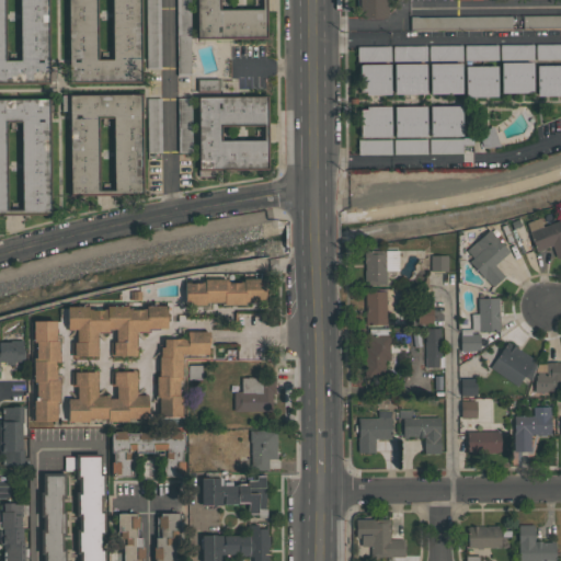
[(0,0),(0,82),(48,82),(47,0),(19,0),(20,60),(4,60),(3,0),(0,0)]
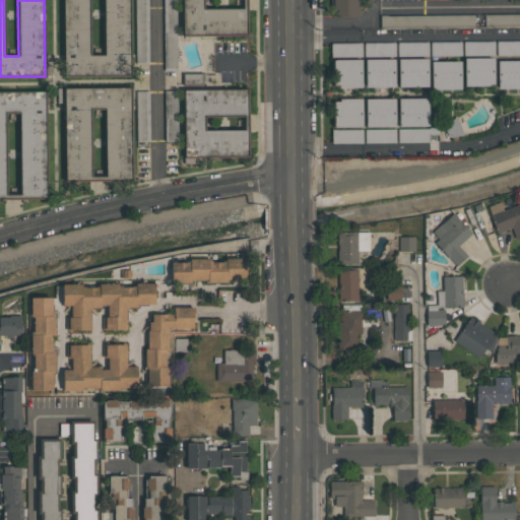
[(130,73),(129,0),(104,0),(105,55),(89,55),(88,0),(63,0),(65,74),(130,73)]
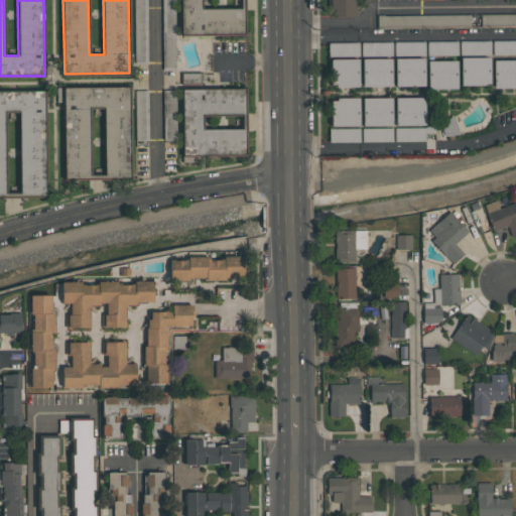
[(147,63),(146,0),(134,0),(135,63),(147,63)]
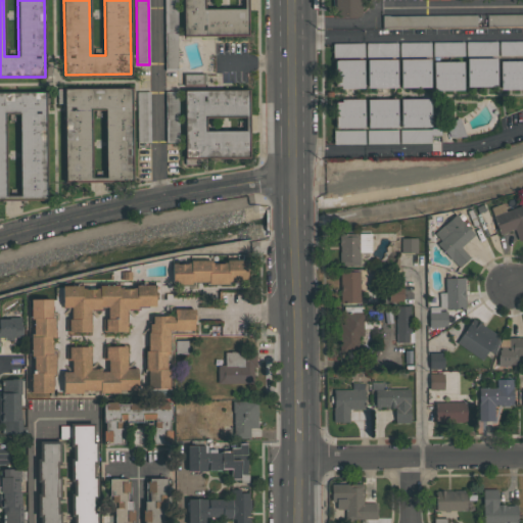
[(177,0),(163,0),(165,69),(179,68),(177,0)]
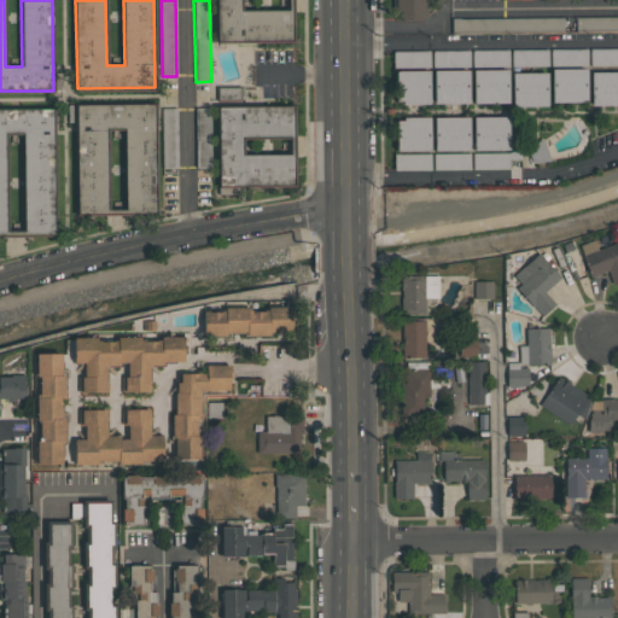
[(292,42),(291,0),(215,0),(216,42),(292,42)]
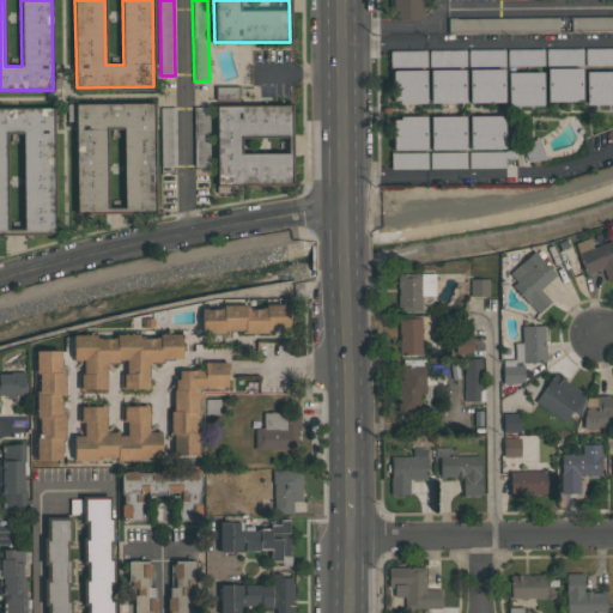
[(393,0),(393,19),(423,19),(422,0),(393,0)]
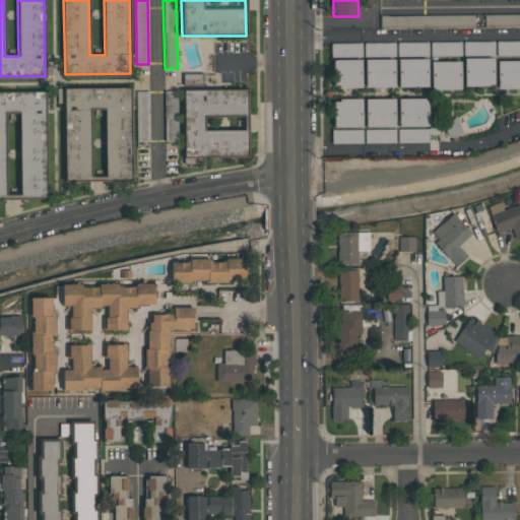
[(473,15),(380,14),(379,26),(473,27),(473,15)]
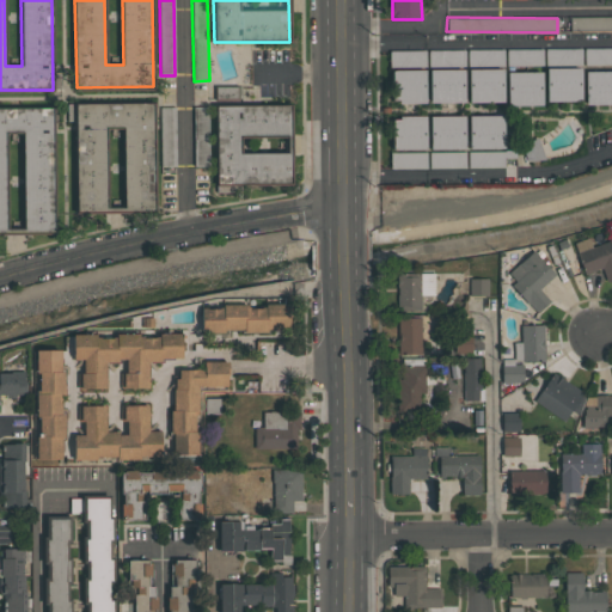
[(581,67),(581,47),(545,49),(545,68),(581,67)]
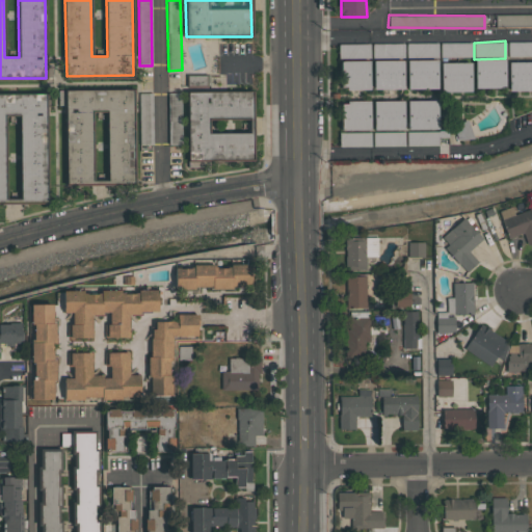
[(531,41),(508,42),(508,56),(531,56),(531,41)]
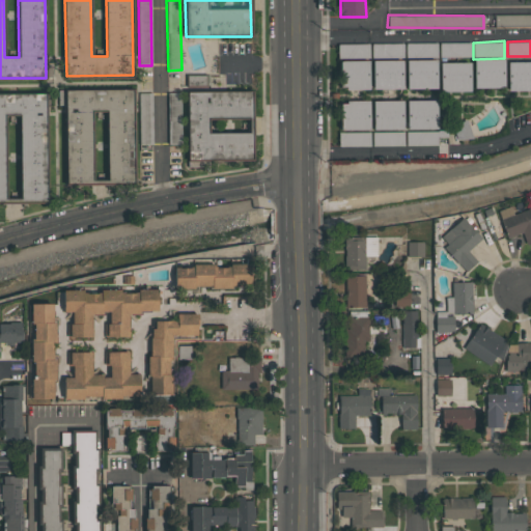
[(471,55),(471,42),(440,43),(440,56),(471,55)]
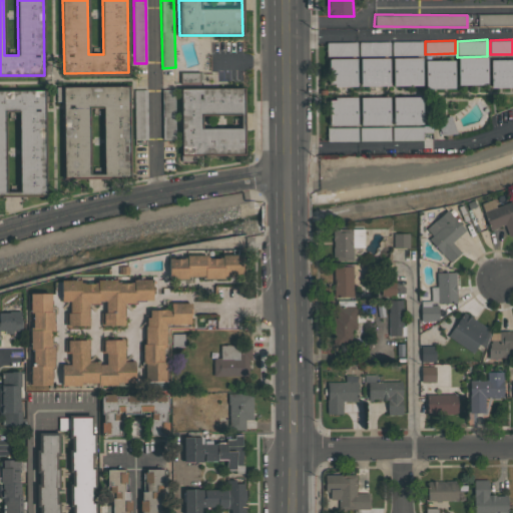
[(376,50),(389,51),(390,42),(360,41),(359,56),(376,57),(376,50)]
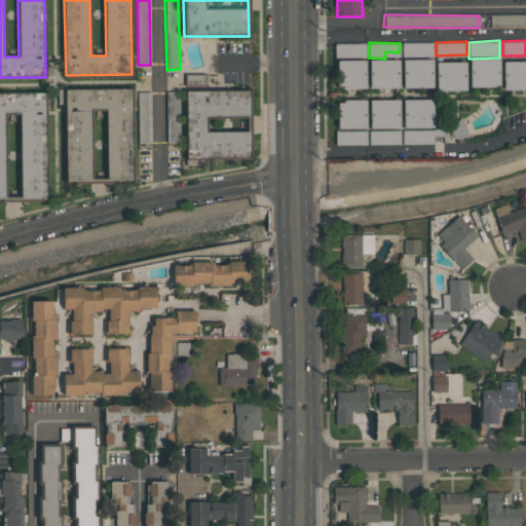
[(412,59),(412,51),(426,51),(425,42),(402,42),(403,59),(412,59)]
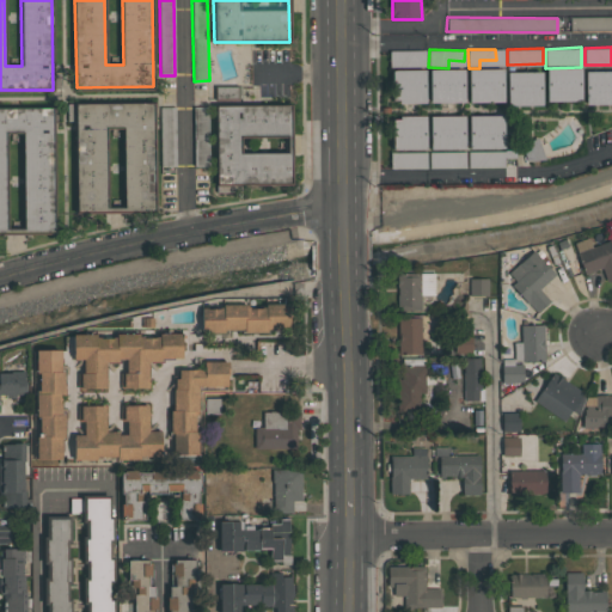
[(426,50),(393,50),(393,68),(392,68),(392,104),(426,104),(426,50)]
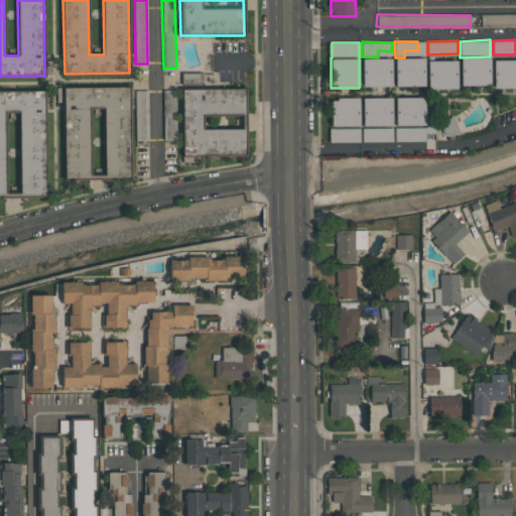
[(362,87),(391,88),(391,57),(362,57),(362,87)]
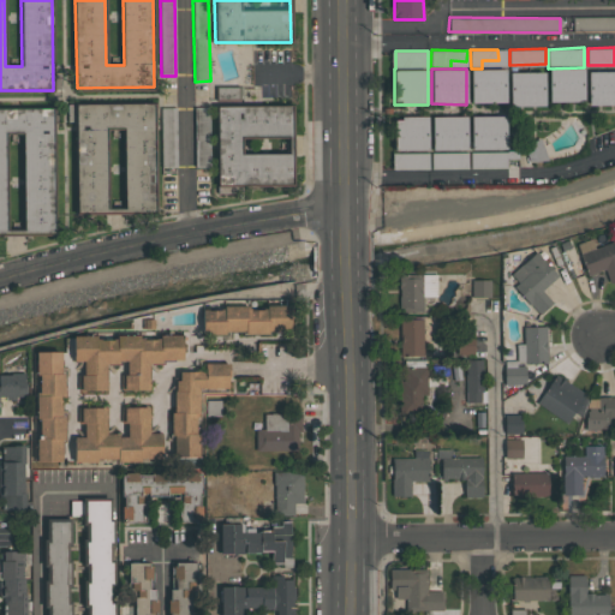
[(583,69),(548,69),(549,102),(584,102),(583,69)]
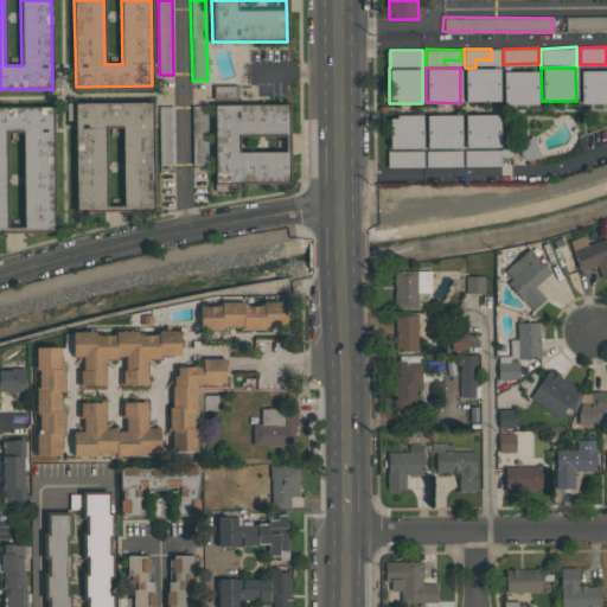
[(499,102),(498,69),(464,69),(465,102),(499,102)]
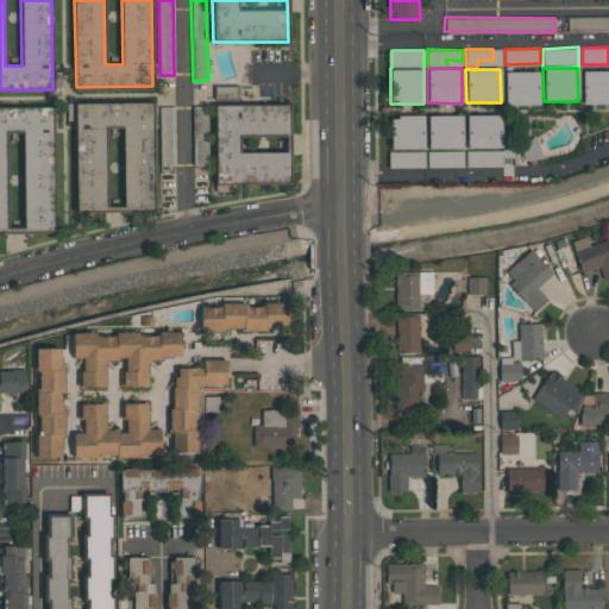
[(608,104),(608,70),(582,71),(583,105),(608,104)]
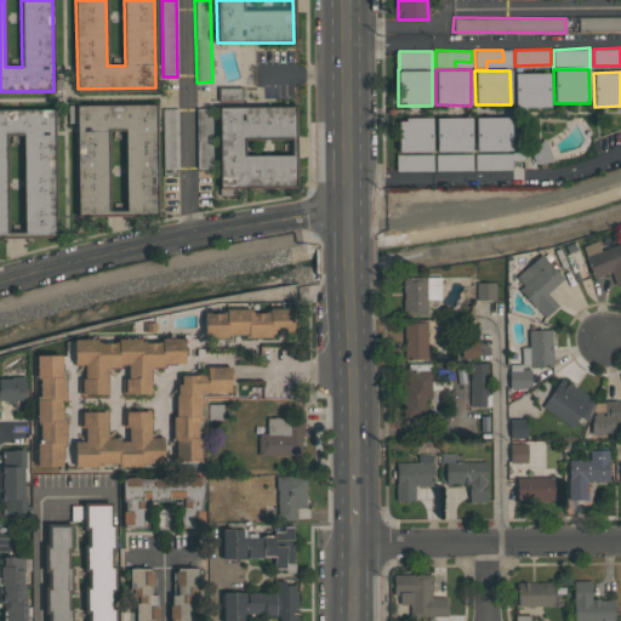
[(551,107),(550,73),(514,73),(514,108),(551,107)]
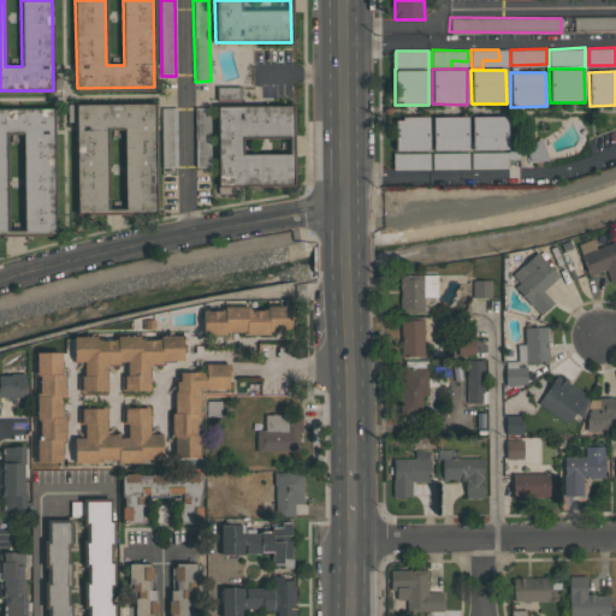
[(157,209),(155,101),(67,102),(67,123),(75,123),(76,214),(107,214),(107,129),(125,129),(126,211),(157,209)]
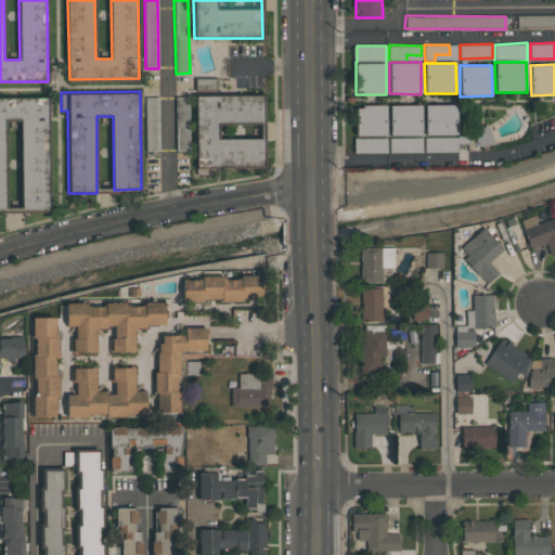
[(196,168),(263,168),(263,93),(197,93),(196,168)]
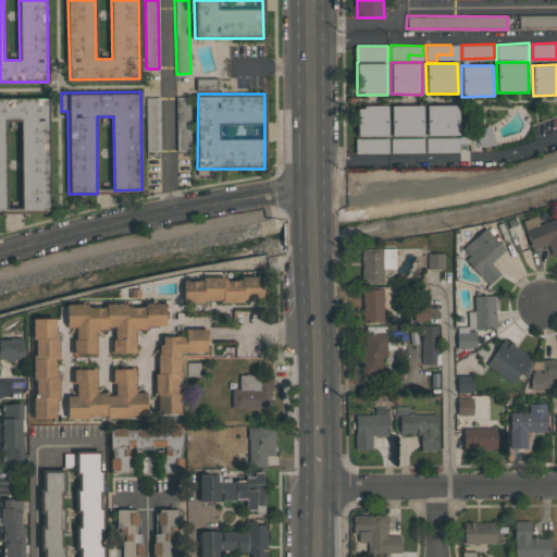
[(49,212),(49,96),(0,96),(0,209),(5,209),(5,122),(22,122),(21,212),(49,212)]
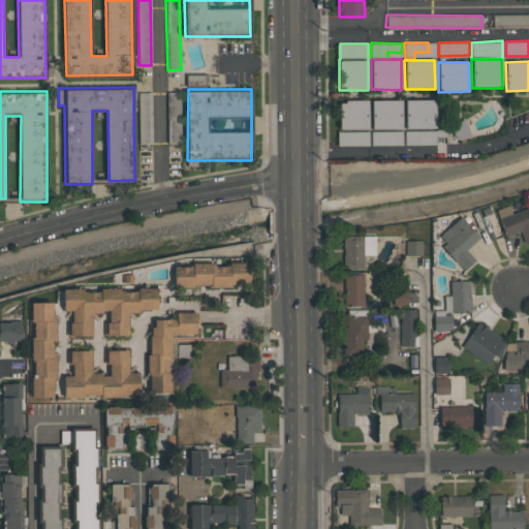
[(152,144),(152,92),(138,92),(138,145),(152,144)]
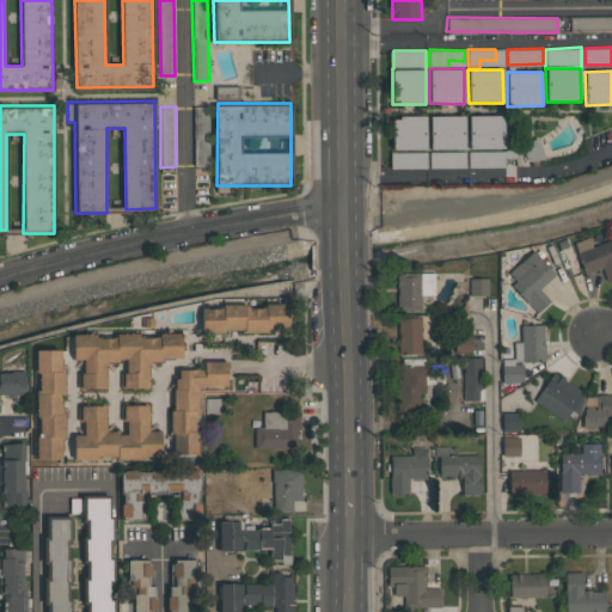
[(195,109),(194,167),(208,167),(209,109),(195,109)]
